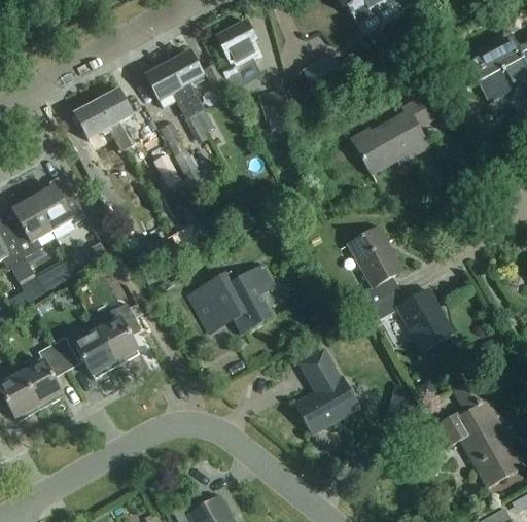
[(344,0),(350,10),(349,10),(351,14),(352,13),(356,22),(394,0),(397,0),(401,9),(418,0),(344,0)]
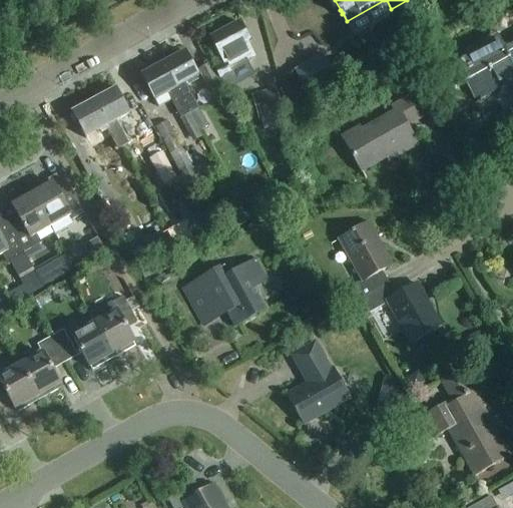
[(254,54),(247,40),(250,39),(239,20),(210,35),(223,60),(214,64),(223,81),(227,87),(254,72),(246,58),(254,54)]
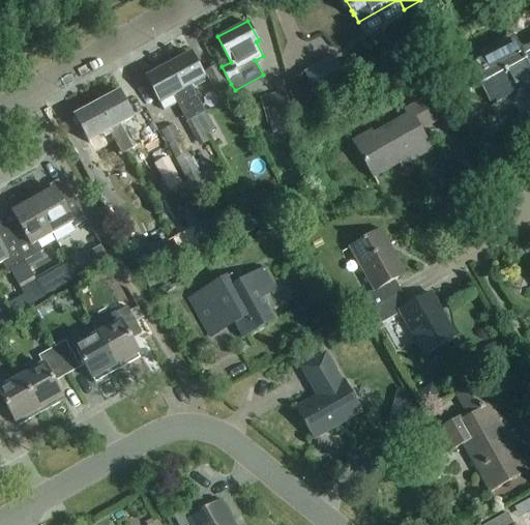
[(529,42),(522,48),(513,33),(457,65),(470,89),(486,80),(496,99),(516,88),(510,79),(529,67),(529,42)]
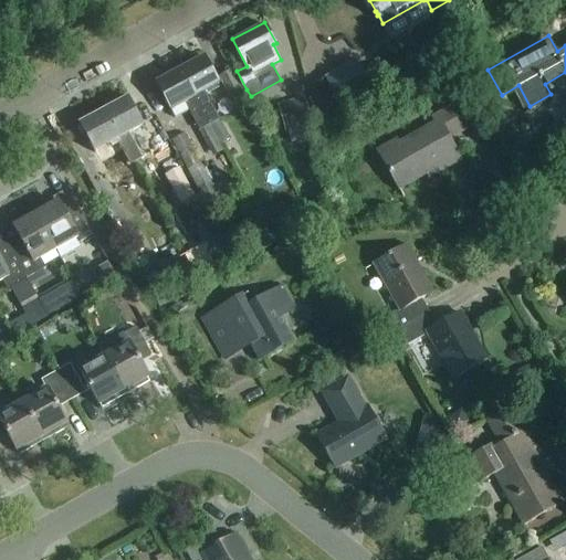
[(205,54),(180,67),(209,122),(211,120),(222,140),(230,136),(219,116),(205,90),(219,81),(205,54)]
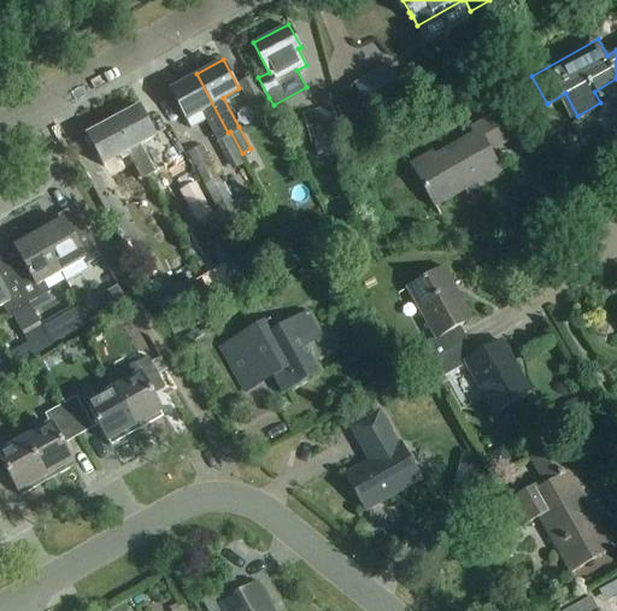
[(372,117),(406,97),(387,63),(353,83),(372,117)]
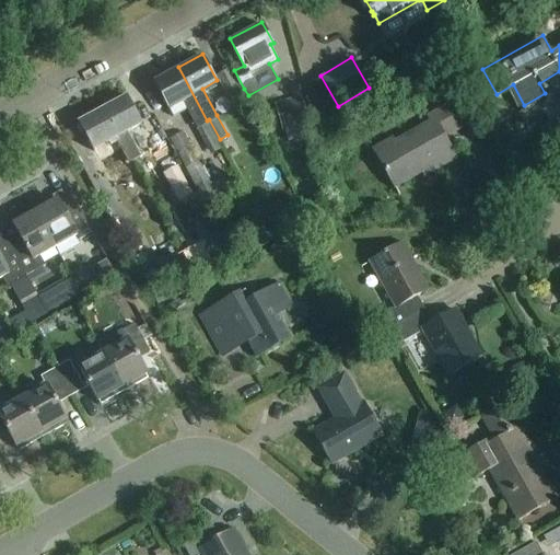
[(207,120),(178,67),(154,80),(168,106),(184,99),(198,126),(208,145),(220,139),(209,119),(207,120)]
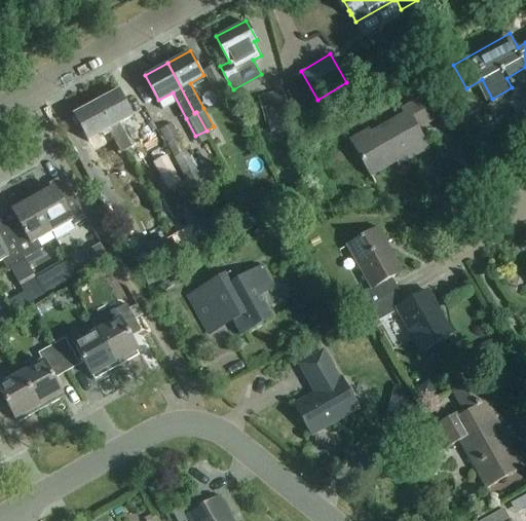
[(203,68),(214,87),(225,81),(215,63),(203,68)]
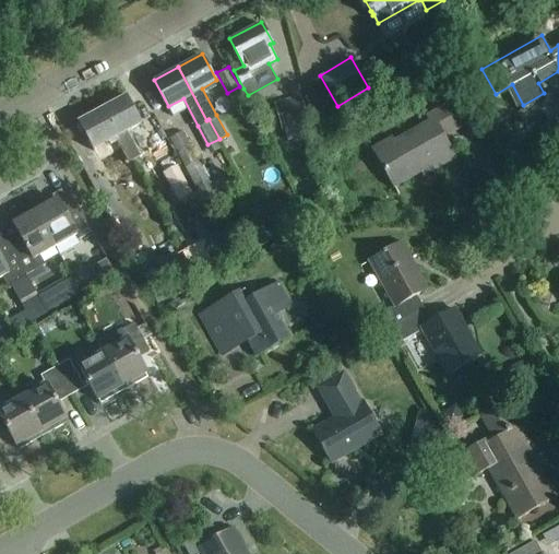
[(274,101),(282,127),(308,119),(299,93),(274,101)]
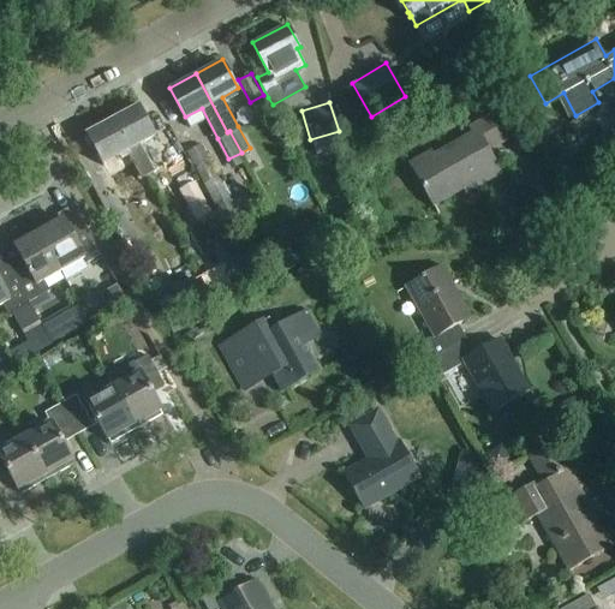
[(139,103),(113,118),(143,174),(153,169),(144,153),(145,153),(139,142),(155,133),(139,103)]
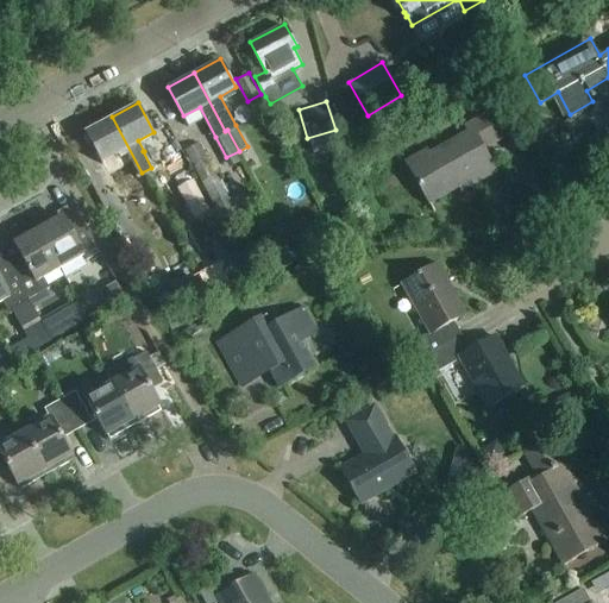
[(406,159),(429,201),(468,180),(470,183),(495,169),(483,146),(503,134),(489,110),(465,123),(469,130),(429,151),(427,148),(406,159)]
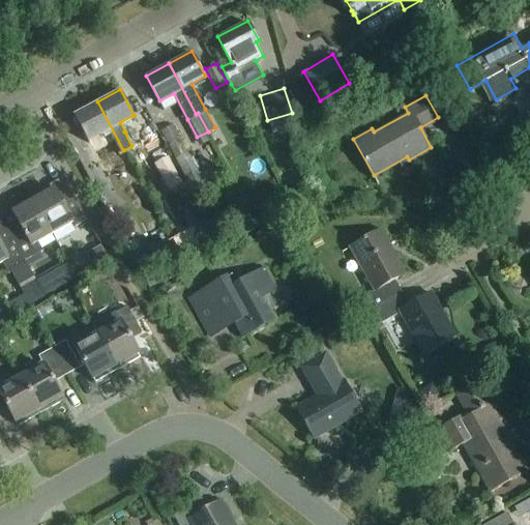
[(123,150),(97,101),(75,114),(93,149),(109,141),(116,154),(123,150)]
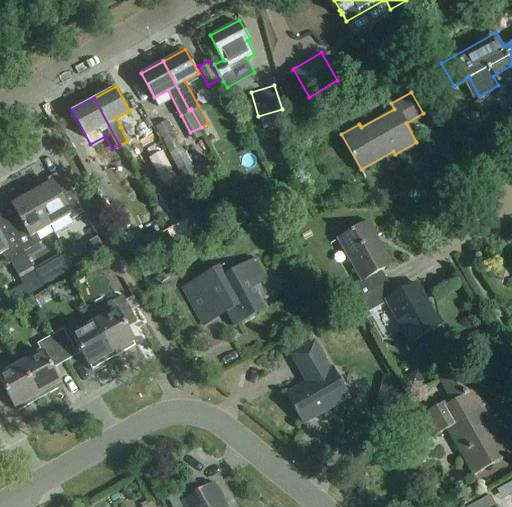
[(156,125),(183,175),(194,169),(181,145),(166,118),(156,125)]
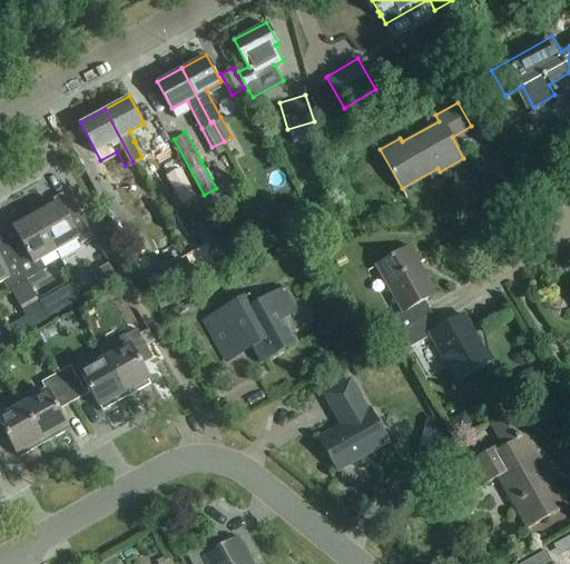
[(196,195),(190,184),(176,191),(182,203),(196,195)]
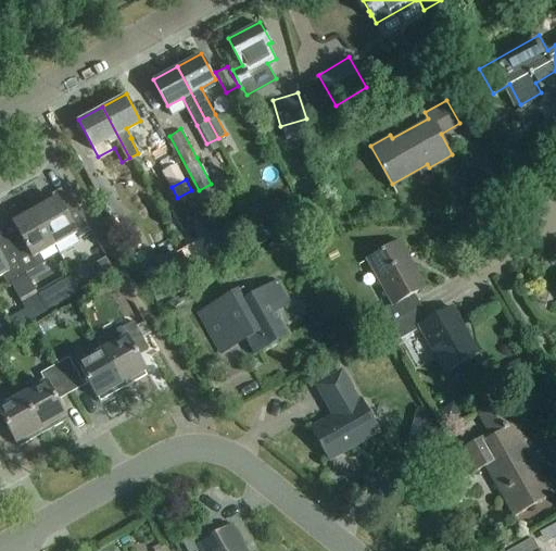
[(37,193),(29,198),(54,242),(74,232),(77,236),(91,228),(68,188),(57,195),(57,196),(42,203),(37,193)]
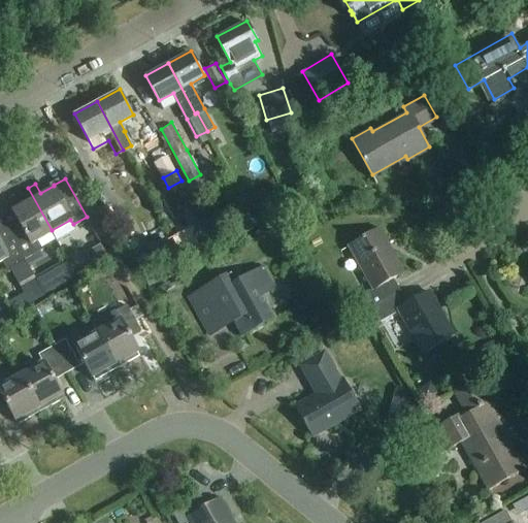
[(14,211),(2,219),(24,257),(25,257),(42,248),(37,238),(52,230),(28,188),(21,192),(26,201),(12,208),(14,211)]
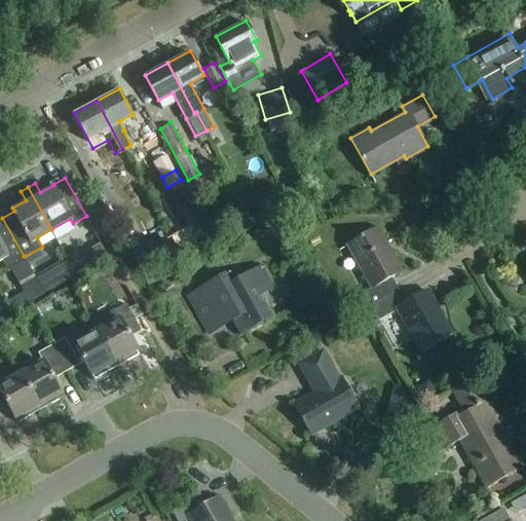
[(254,209),(267,201),(262,193),(254,190),(246,195),(254,209)]
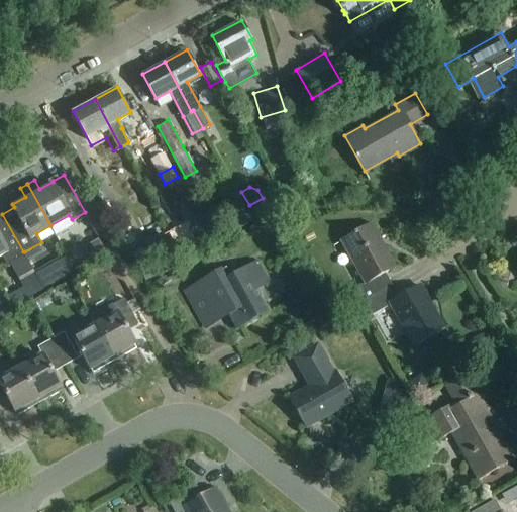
[(0,253),(2,253),(8,265),(11,263),(21,280),(35,272),(24,251),(23,251),(2,214),(0,215),(0,253)]
